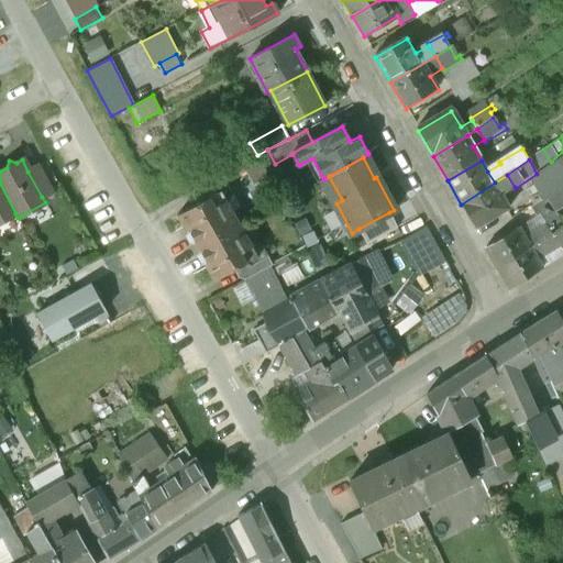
[(54,190),(40,165),(28,172),(42,197),(54,190)]
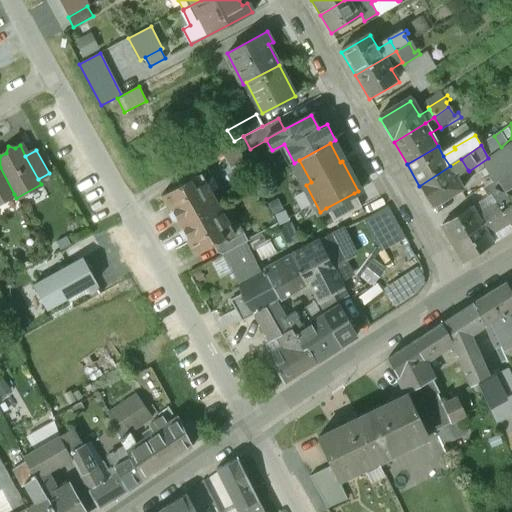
[(511,152),(486,169),(494,182),(511,169),(511,152)]
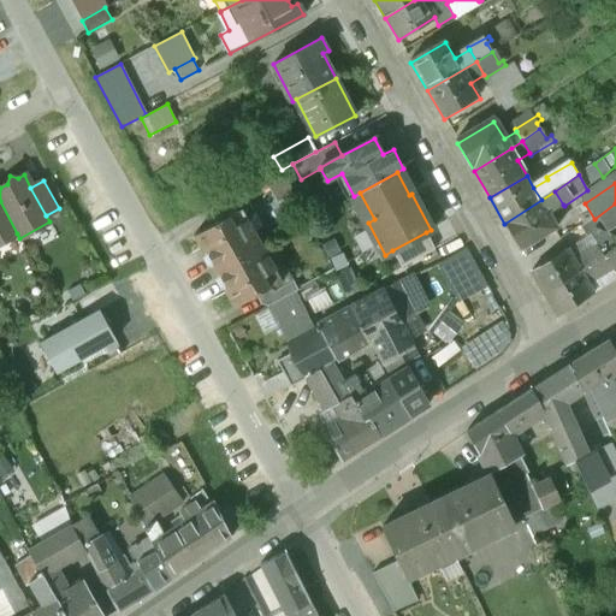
[(244,190),(217,205),(224,217),(242,207),(244,209),(253,205),(244,190)]
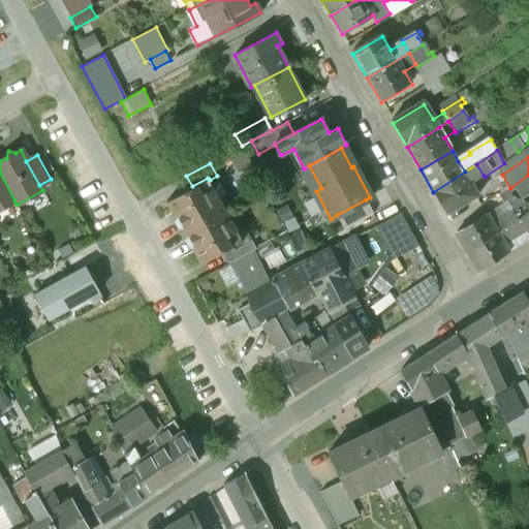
[(465,172),(433,192),(446,215),(478,196),(471,183),(484,176),(476,164),(465,172)]
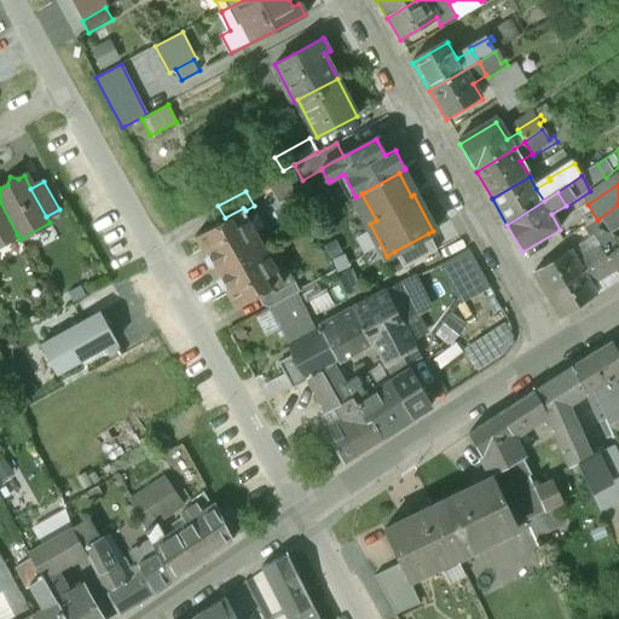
[(0,243),(17,235),(0,202),(0,243)]
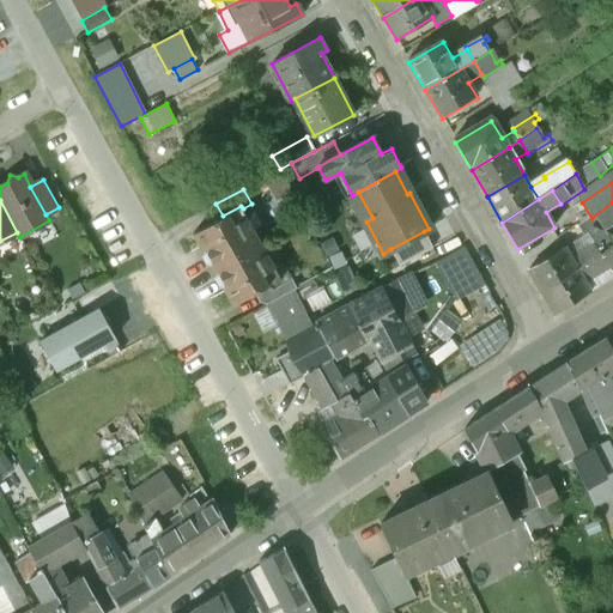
[(223,216),(194,230),(214,268),(260,242),(243,208),(241,206),(223,216)]
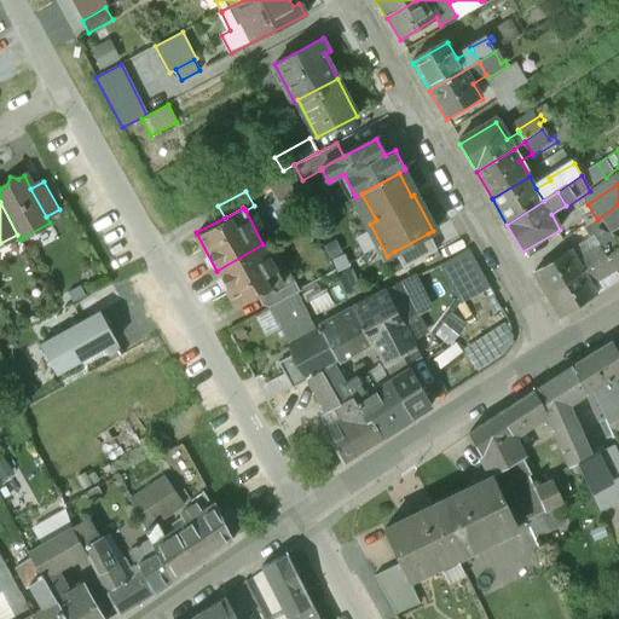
[(428,233),(394,252),(403,267),(438,249),(428,233)]
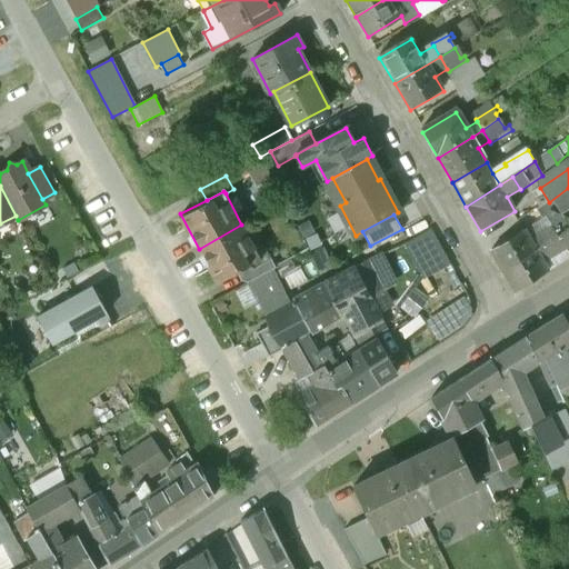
[(241,225),(199,249),(216,281),(241,268),(259,259),(258,256),(241,225)]
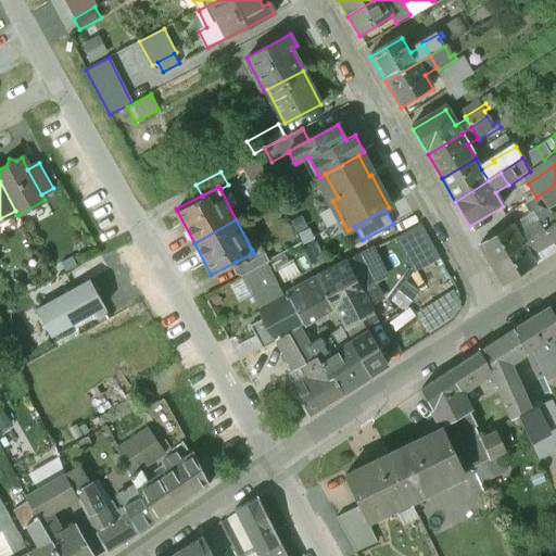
[(419,269),(446,255),(428,220),(401,235),(419,269)]
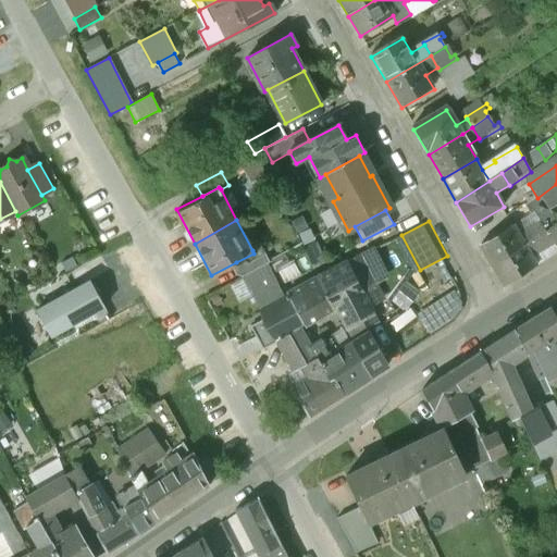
[(541,222),(517,235),(523,245),(545,231),(541,222)]
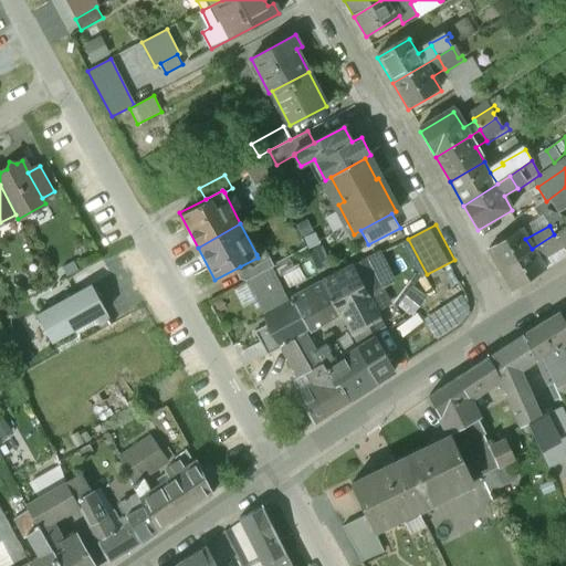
[(521,231),(490,250),(501,270),(532,249),(525,239),(521,231)]
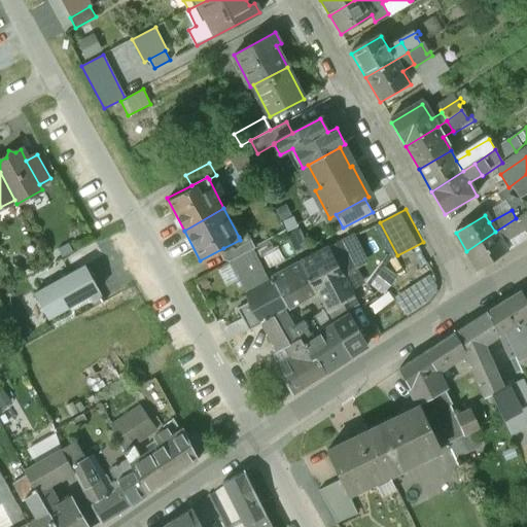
[(516,218),(495,232),(502,243),(524,231),(516,218)]
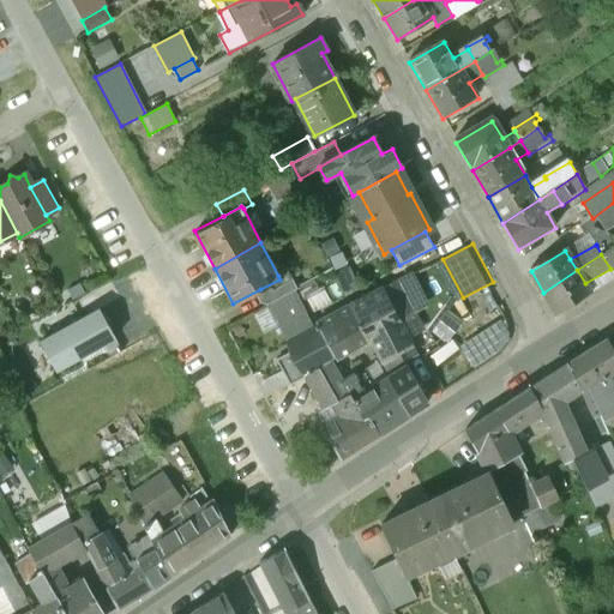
[(577,270),(543,293),(555,313),(590,293),(585,283),(577,270)]
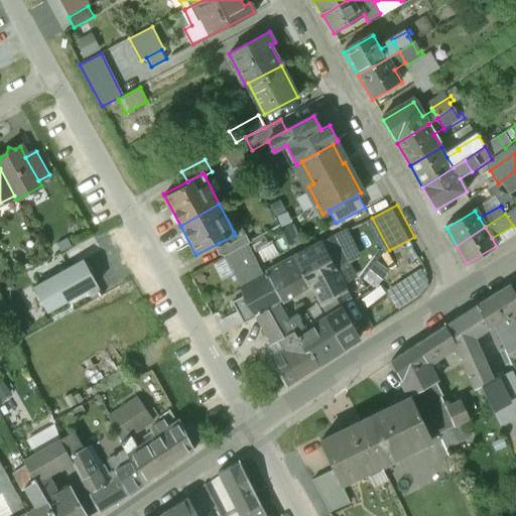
[(235,235),(219,243),(225,254),(247,243),(241,229),(234,232),(235,235)]
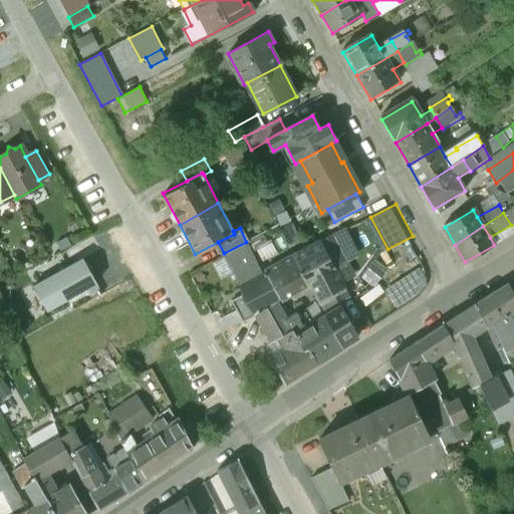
[(262,233),(246,242),(251,252),(267,243),(262,233)]
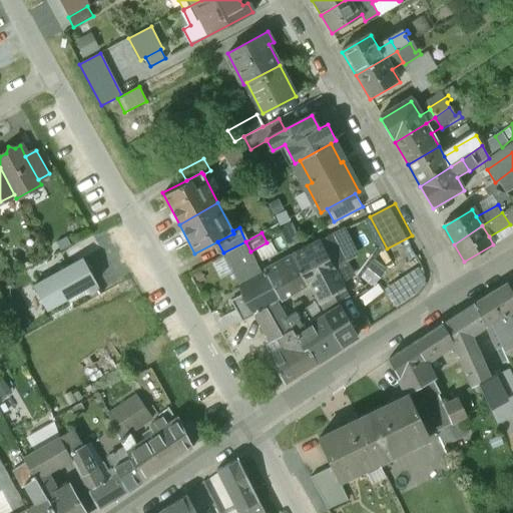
[(319,240),(304,248),(319,277),(333,270),(331,266),(319,240)]
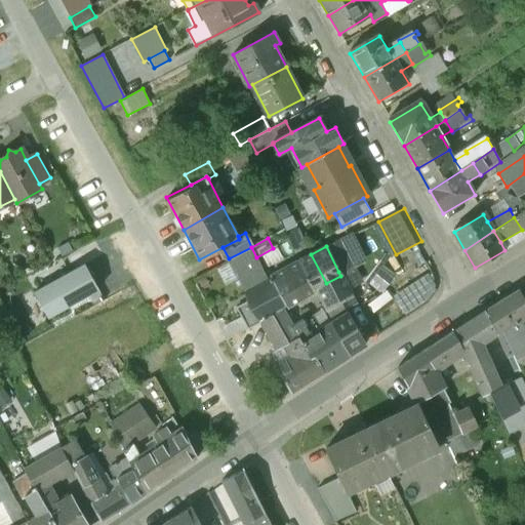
[(229,258),(227,260),(248,299),(258,319),(272,313),(286,305),(271,278),(267,280),(267,279),(256,257),(251,247),(229,258)]
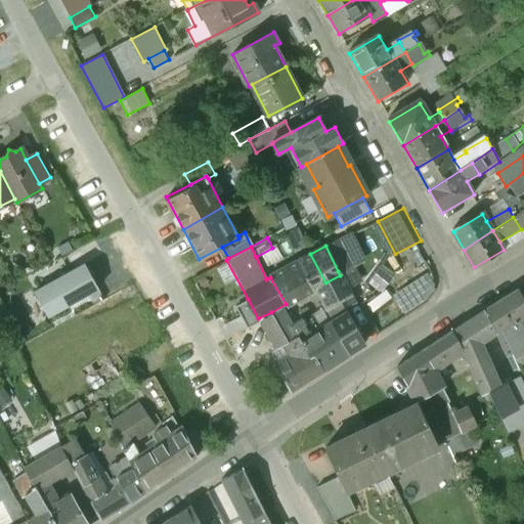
[(310,254),(298,261),(312,290),(316,288),(325,282),(310,254)]
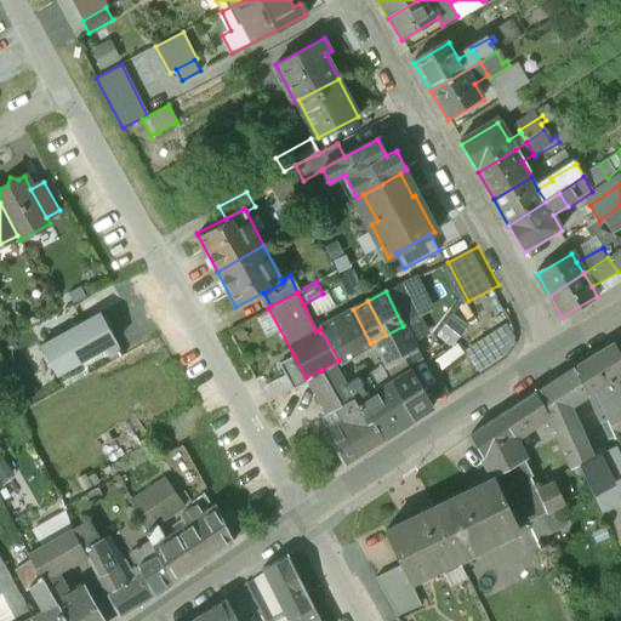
[(465,301),(439,330),(454,343),(480,314),(465,301)]
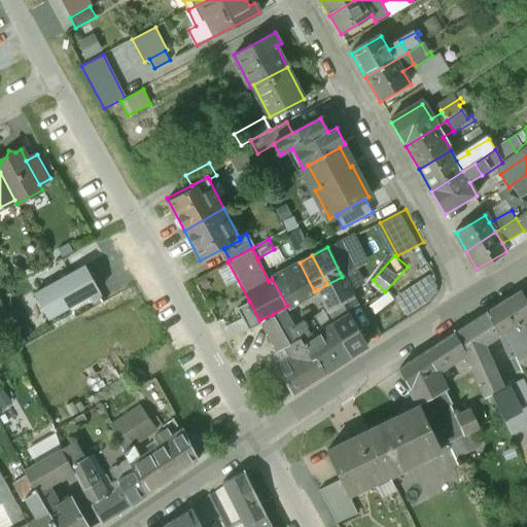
[(300,262),(286,270),(302,299),(314,291),(300,262)]
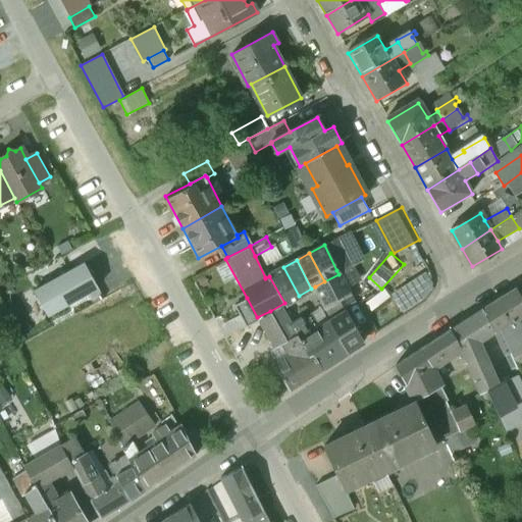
[(98,288),(84,263),(34,291),(48,316),(98,288)]
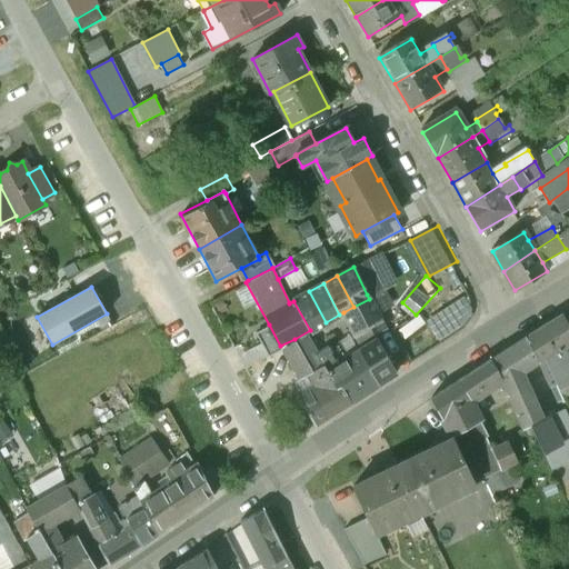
[(380,288),(367,295),(369,299),(371,302),(389,293),(387,289),(382,291),(380,288)]
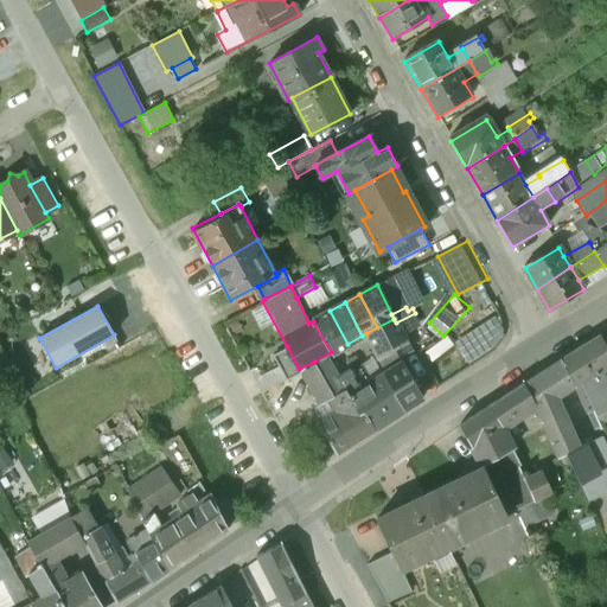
[(330,311),(308,323),(308,324),(313,321),(331,352),(331,353),(347,344),(330,311)]
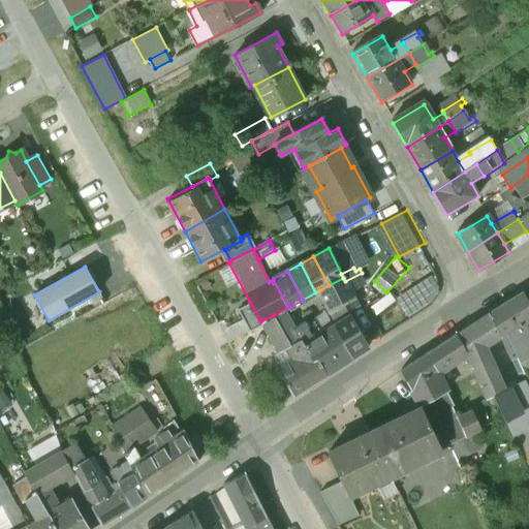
[(343,278),(329,285),(319,290),(327,307),(352,294),(345,281),(343,278)]
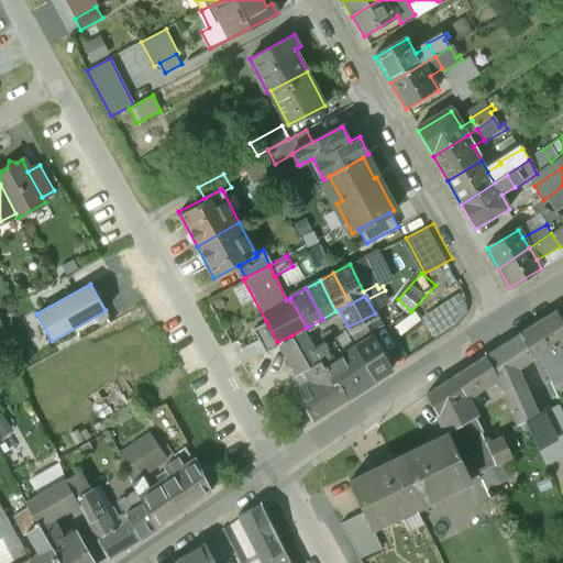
[(562,321),(556,311),(520,333),(532,357),(538,354),(550,381),(553,386),(562,379),(562,363),(556,355),(554,357),(549,346),(555,343),(555,345),(562,340),(562,321)]
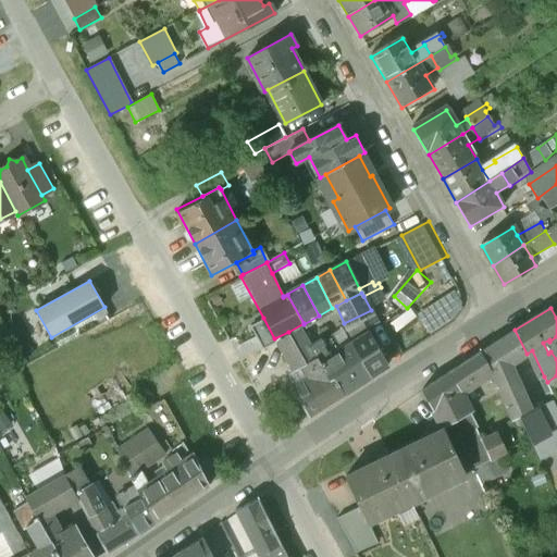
[(371,310),(344,323),(349,334),(375,320),(371,310)]
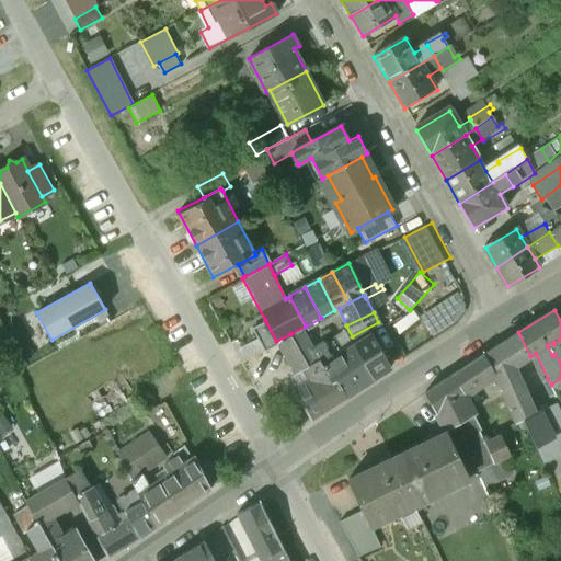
[(265,320),(251,328),(263,350),(277,342),(276,341),(265,320)]
